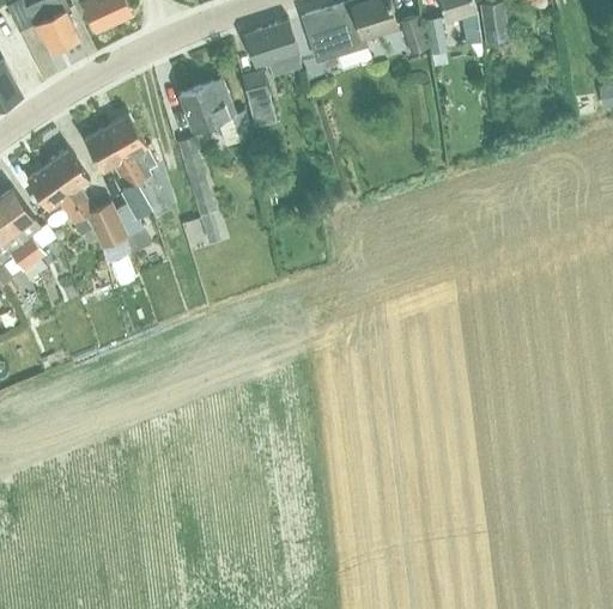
[(22,2),(7,10),(19,34),(35,26),(36,31),(41,41),(44,40),(52,54),(79,42),(66,12),(68,10),(64,0),(48,0),(43,2),(26,10),(22,2)]
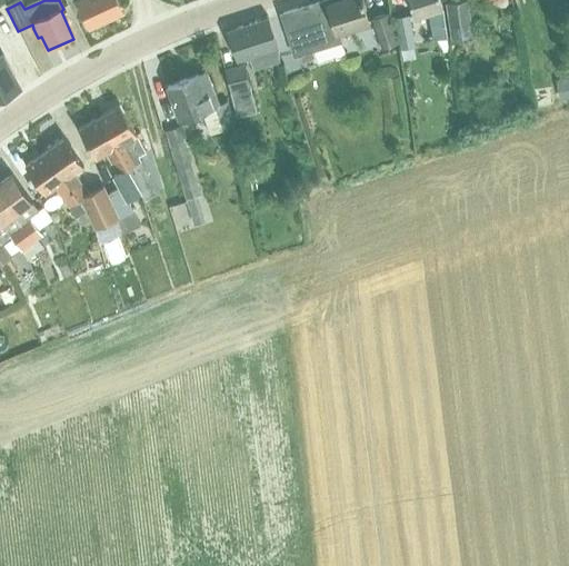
[(66,0),(69,7),(77,2),(90,30),(125,13),(117,0),(66,0)]
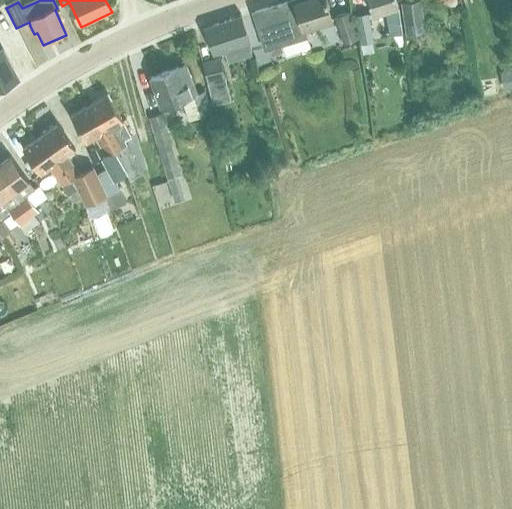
[(332,22),(326,5),(327,5),(326,1),(325,2),(324,0),(308,0),(296,4),(295,1),(253,14),(260,37),(265,53),(282,47),(307,39),(304,31),(332,22)]
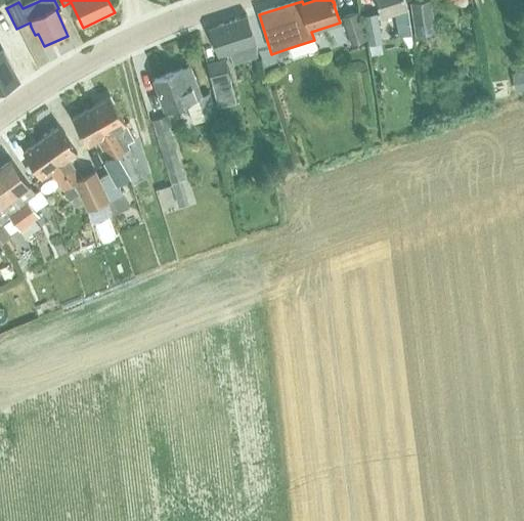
[(404,0),(376,0),(382,18),(395,13),(398,38),(401,38),(411,37),(408,9),(404,0)]
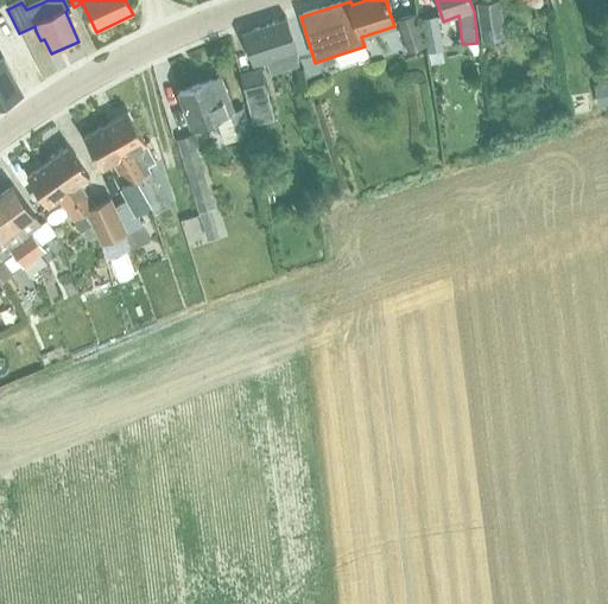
[(477,5),(483,43),(505,39),(500,2),(477,5)]
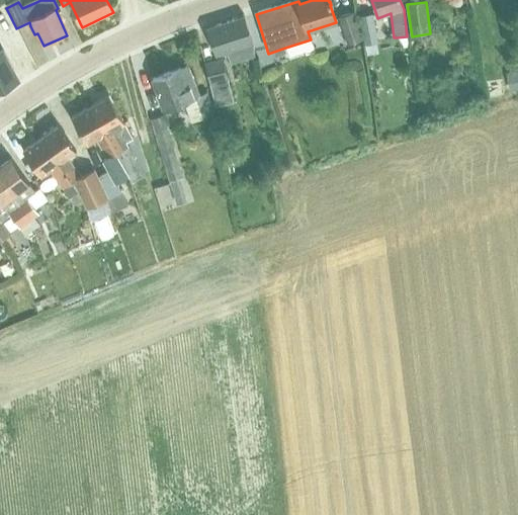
[(360,39),(351,12),(337,17),(346,46),(360,39)]
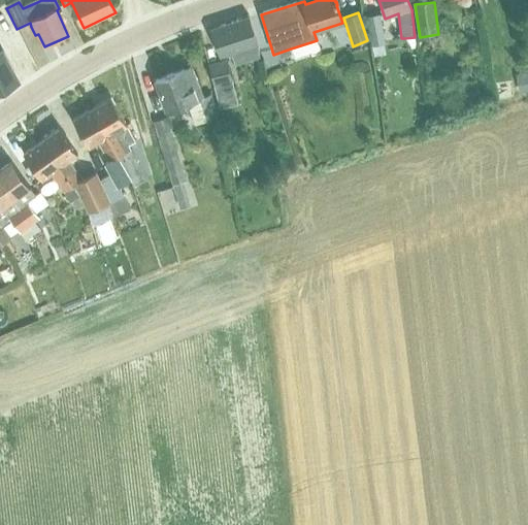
[(380,18),(367,20),(372,48),(385,46),(380,18)]
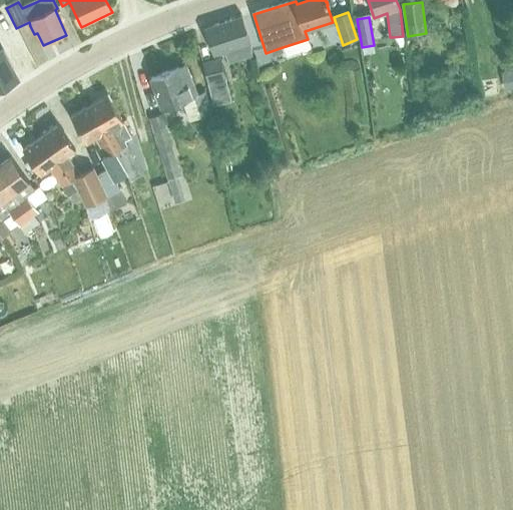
[(223,54),(251,45),(242,18),(205,30),(214,57),(223,54)]
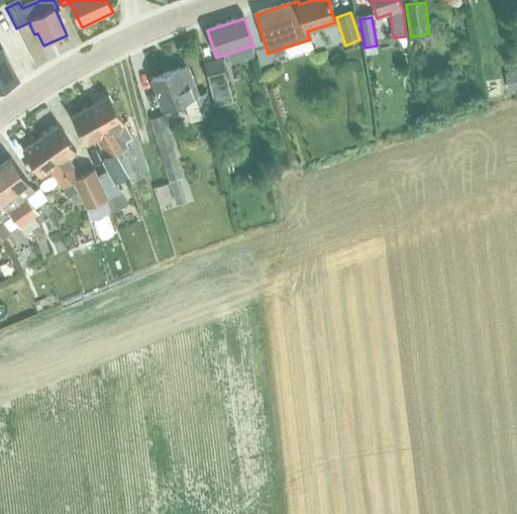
[(253,45),(225,55),(229,65),(253,58),(253,45)]
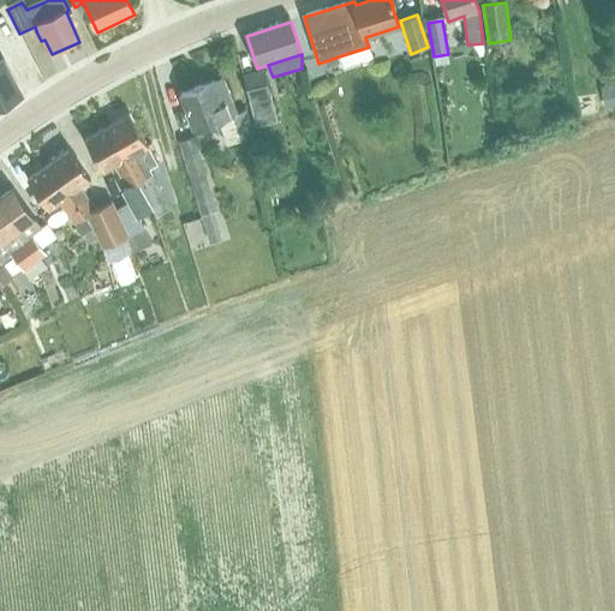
[(0,106),(19,96),(11,81),(3,63),(0,63),(0,106)]
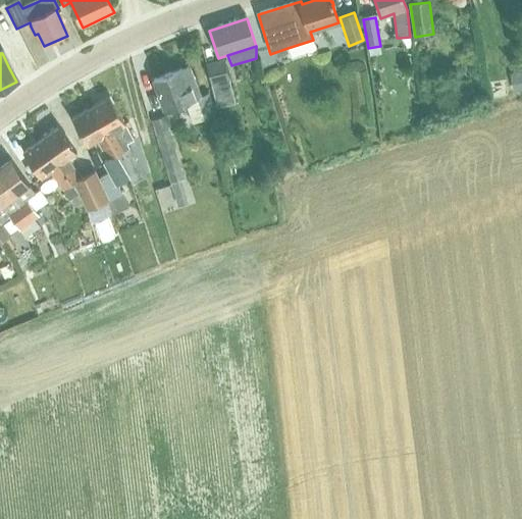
[(225,62),(208,66),(218,110),(236,106),(225,62)]
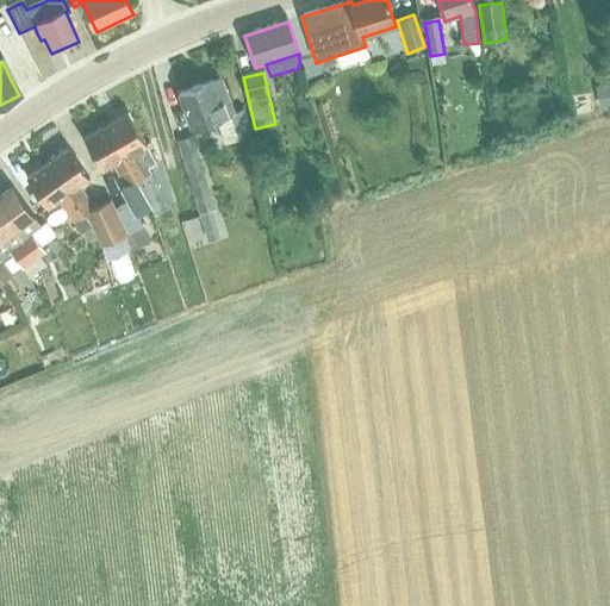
[(221,80),(180,95),(193,132),(217,123),(226,147),(228,145),(243,141),(254,136),(244,113),(234,117),(228,101),(221,80)]
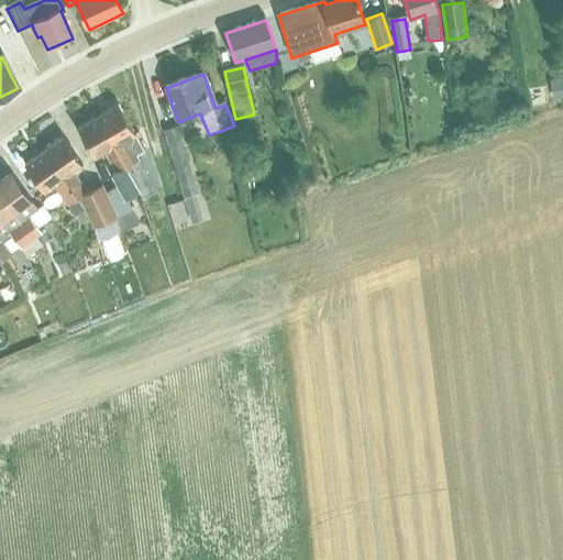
[(119,106),(98,118),(128,168),(125,171),(139,194),(142,200),(156,193),(139,162),(138,163),(134,157),(144,151),(135,135),(119,106)]
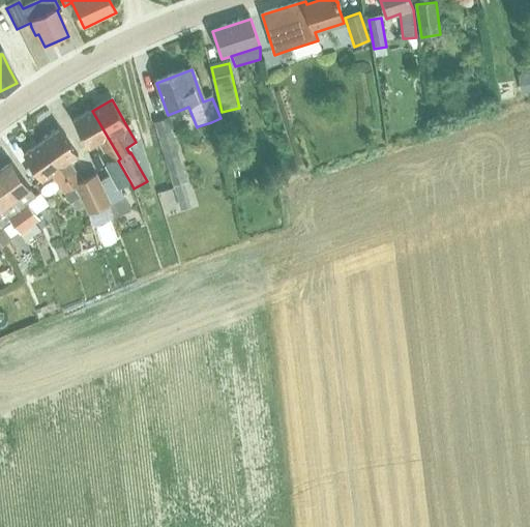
[(92,111),(74,122),(90,149),(99,144),(111,164),(106,167),(112,177),(100,183),(106,193),(109,206),(111,205),(124,199),(119,188),(130,182),(118,160),(120,158),(92,111)]
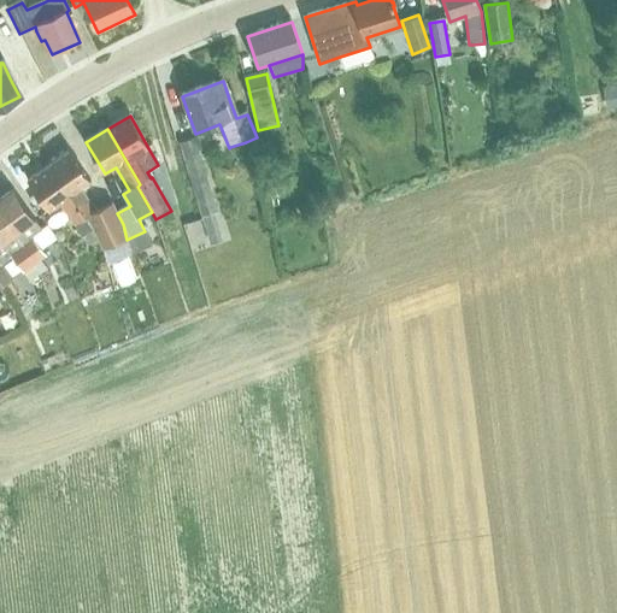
[(519,136),(511,131),(506,140),(515,145),(519,136)]
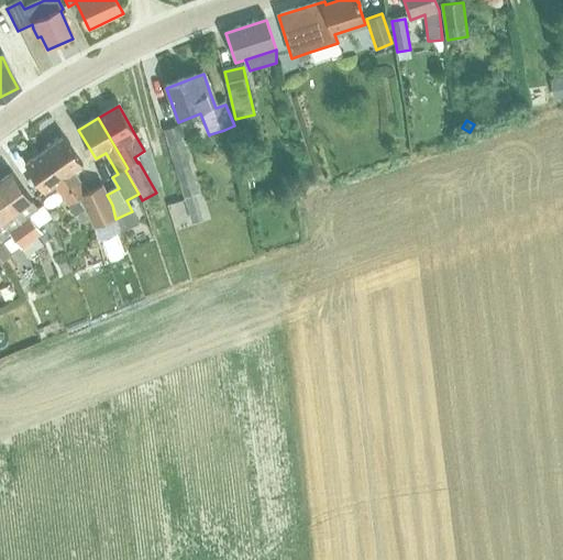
[(200,201),(186,154),(177,128),(164,131),(173,157),(185,197),(187,206),(200,201)]
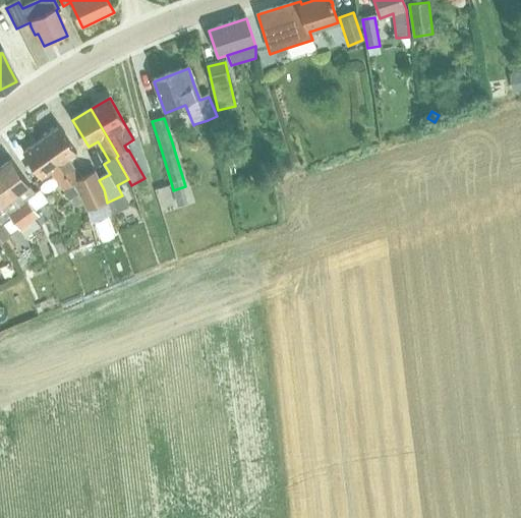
[(59,128),(42,141),(72,185),(78,195),(87,211),(92,223),(111,215),(107,203),(104,189),(99,180),(97,173),(81,178),(68,160),(77,154),(59,128)]
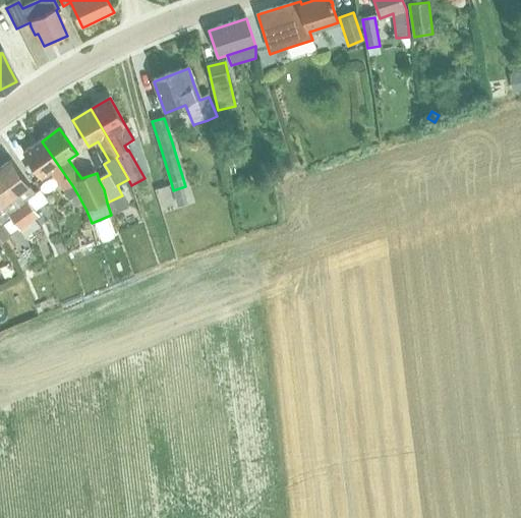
[(72,185),(42,141),(24,154),(42,179),(51,173),(71,202),(78,195),(72,185)]
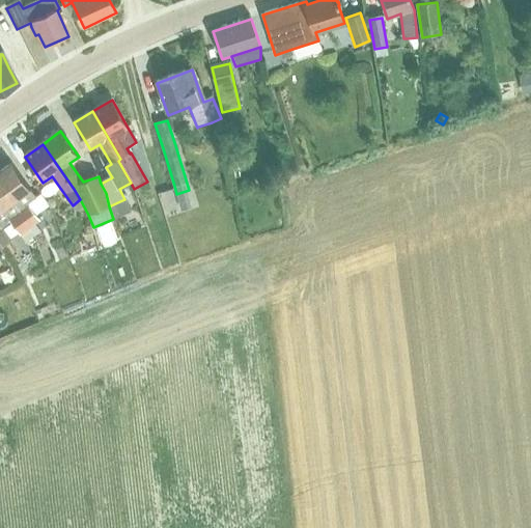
[(12,165),(0,173),(0,184),(20,212),(19,213),(30,228),(30,229),(35,238),(42,233),(36,225),(40,222),(37,218),(50,209),(40,196),(36,199),(12,165)]
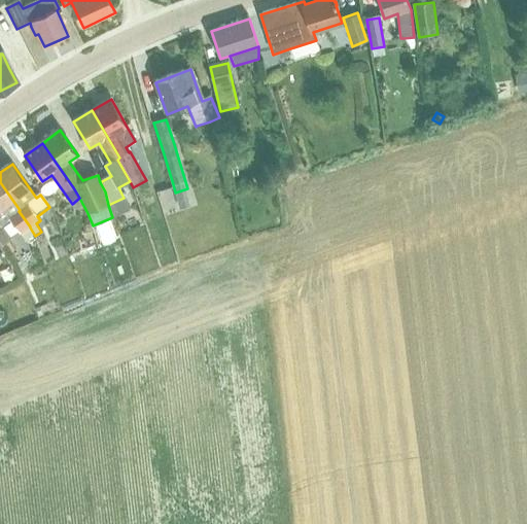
[(20,210),(0,182),(0,222),(0,241),(3,246),(12,240),(2,224),(10,219),(21,235),(26,242),(35,236),(30,228),(30,226),(19,211),(20,210)]
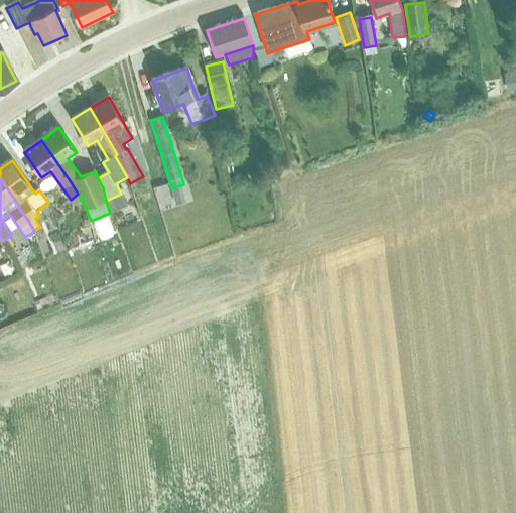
[(50,204),(61,197),(52,183),(41,190),(50,204)]
